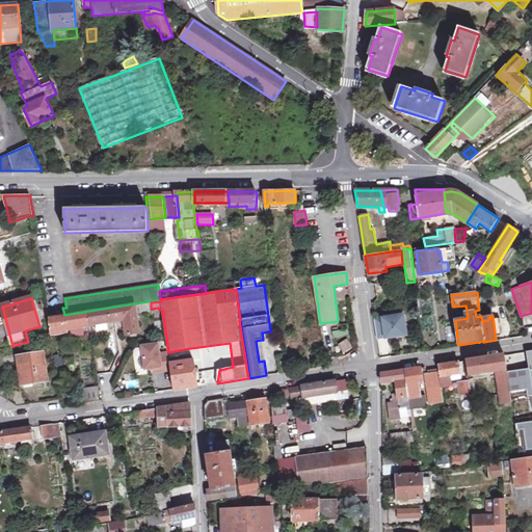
[(135,304),(111,309),(113,320),(126,318),(128,336),(140,334),(135,304)]
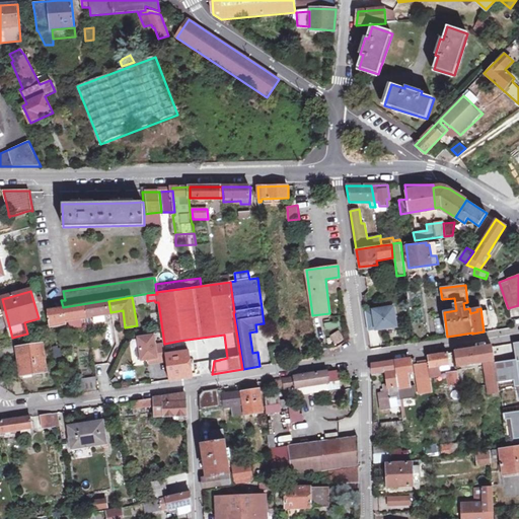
[(85,316),(110,312),(108,301),(83,305),(85,316)]
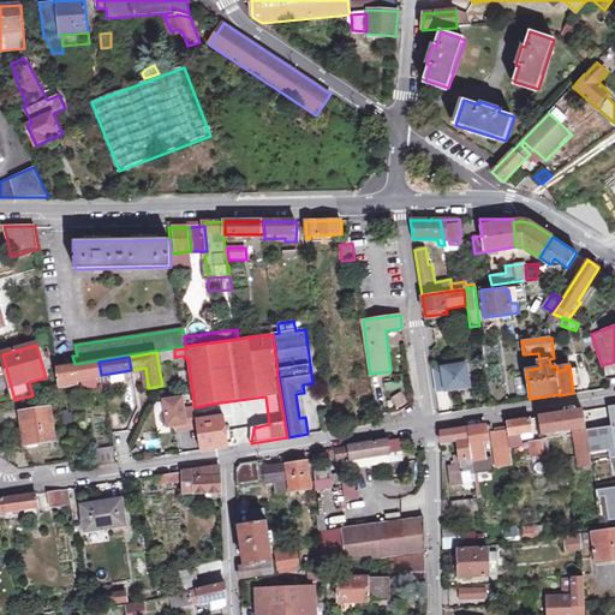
[(101,375),(99,362),(57,368),(59,384),(81,381),(82,388),(95,386),(94,376),(101,375)]
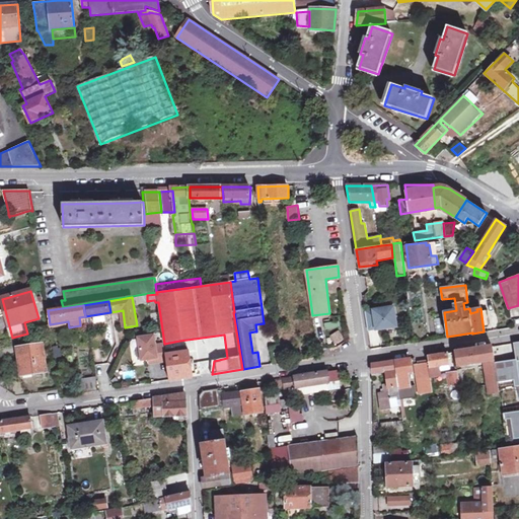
[(394,306),(365,310),(368,329),(376,327),(376,329),(386,327),(396,326),(394,306)]
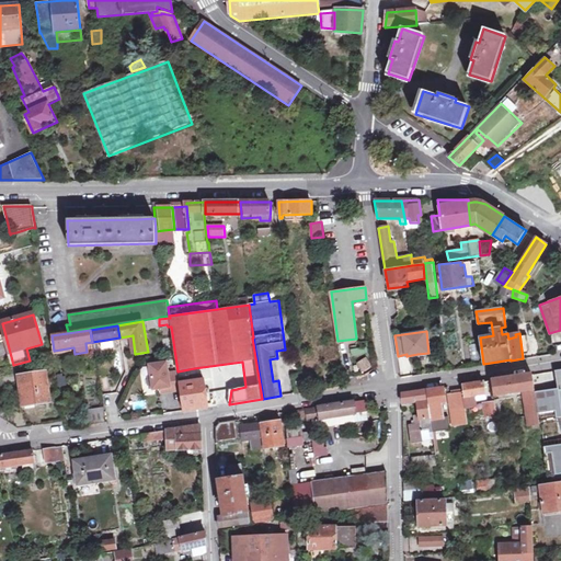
[(367,358),(355,363),(359,373),(370,368),(367,358)]
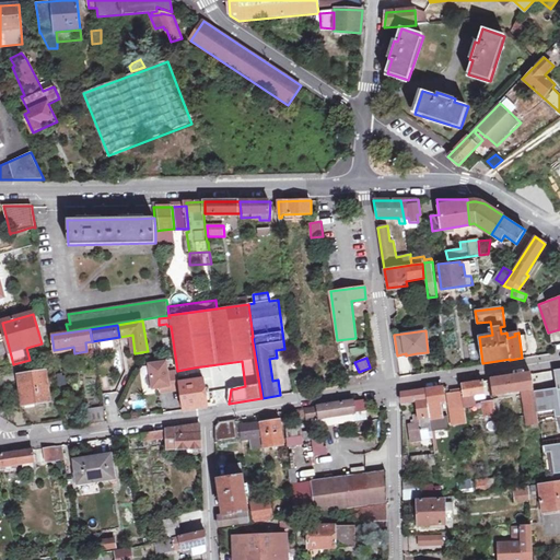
[(148,394),(173,392),(172,371),(166,371),(166,361),(146,363),(148,394)]
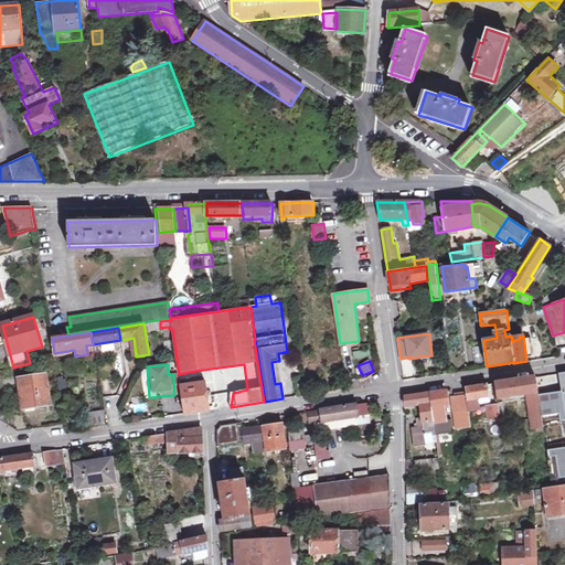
[(195,371),(179,374),(180,381),(193,379),(196,379),(195,371)]
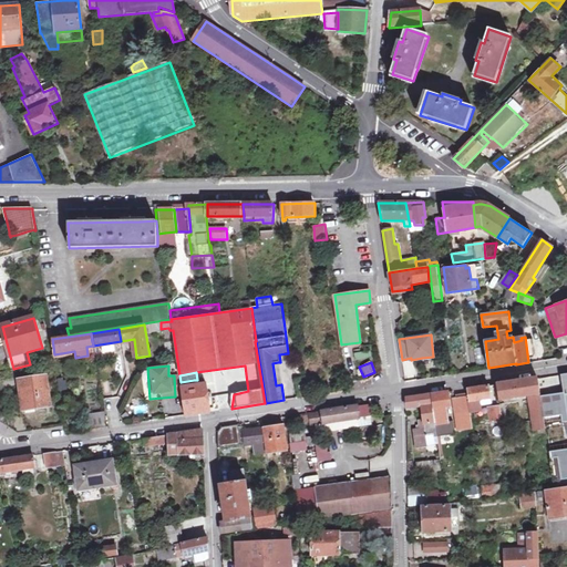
[(566,374),(564,375),(565,383),(563,384),(565,395),(542,399),(545,418),(546,428),(555,480),(566,477),(566,374)]
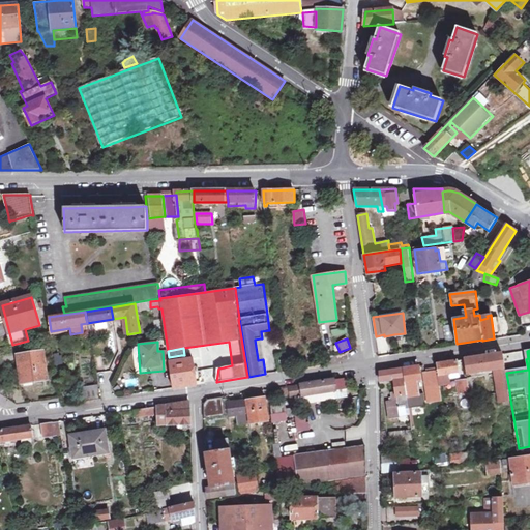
[(21,381),(34,379),(35,381),(46,380),(42,352),(19,355),(21,381)]
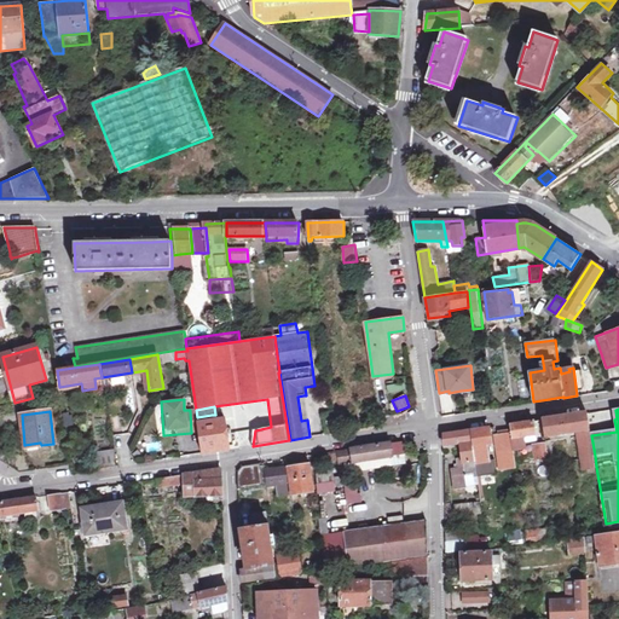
[(599,412),(588,414),(590,431),(590,433),(601,432),(599,412)]
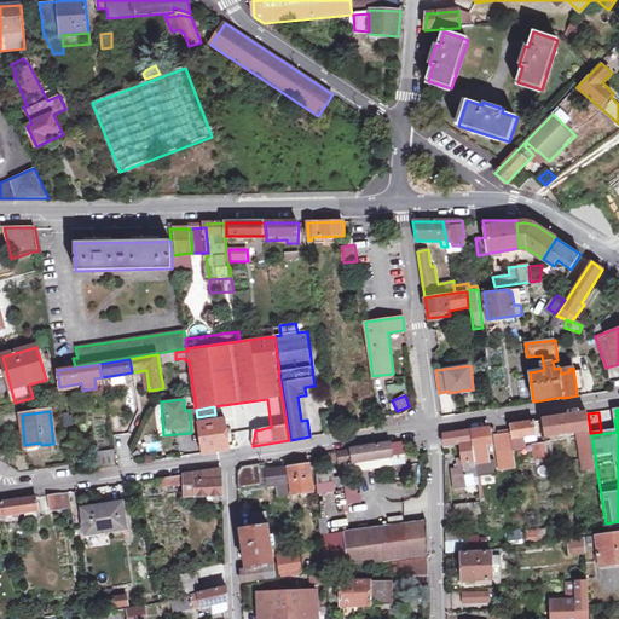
[(65,427),(75,426),(74,417),(70,417),(70,414),(63,415),(65,427)]
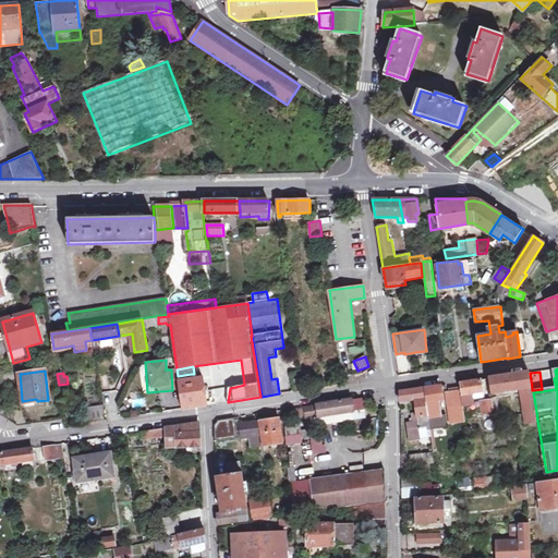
[(201,373),(194,374),(191,374),(192,379),(180,381),(184,409),(209,404),(205,377),(201,373)]
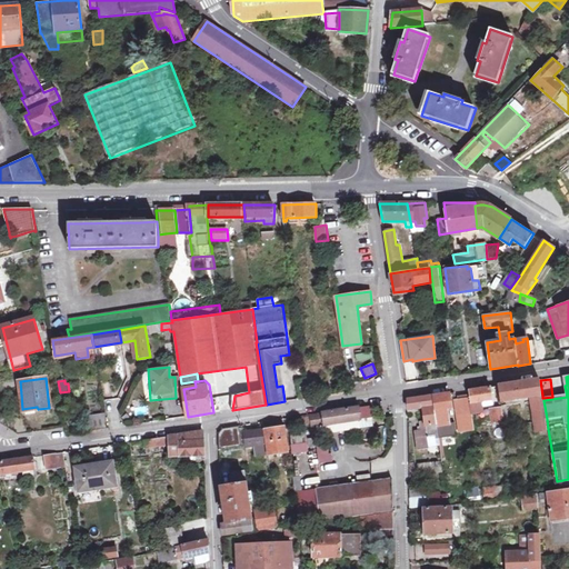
[(297,381),(299,392),(309,390),(308,380),(297,381)]
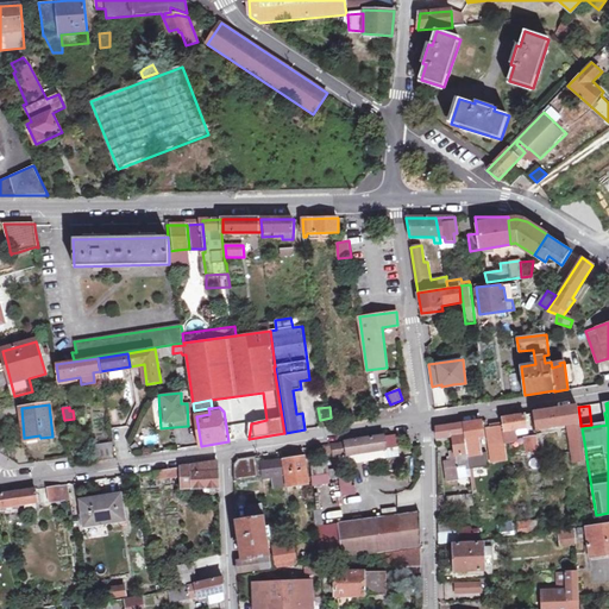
[(578,407),(560,409),(563,426),(569,425),(572,451),(585,449),(582,428),(581,426),(581,424),(578,407)]
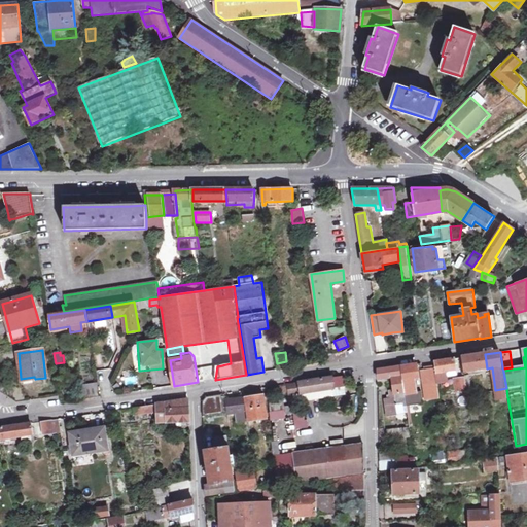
[(464,373),(487,369),(485,354),(481,355),(462,358),(464,373)]
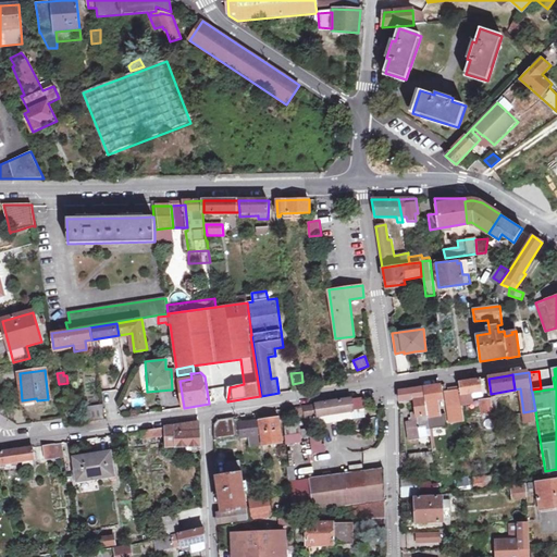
[(448,410),(462,408),(463,417),(471,416),(470,408),(465,405),(472,404),(471,394),(482,392),(480,380),(458,383),(459,391),(453,392),(446,393),(448,410)]
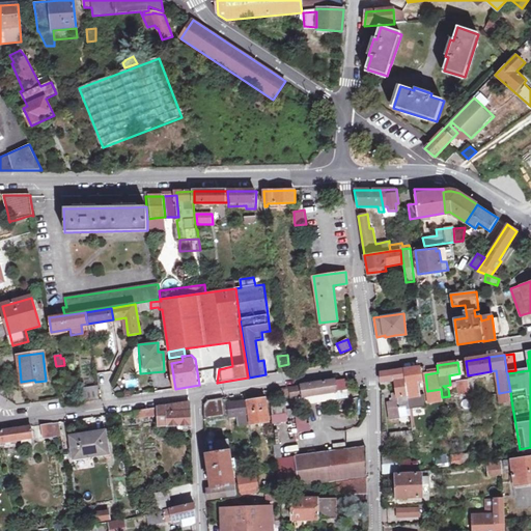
[(288,364),(279,366),(280,372),(289,371),(288,364)]
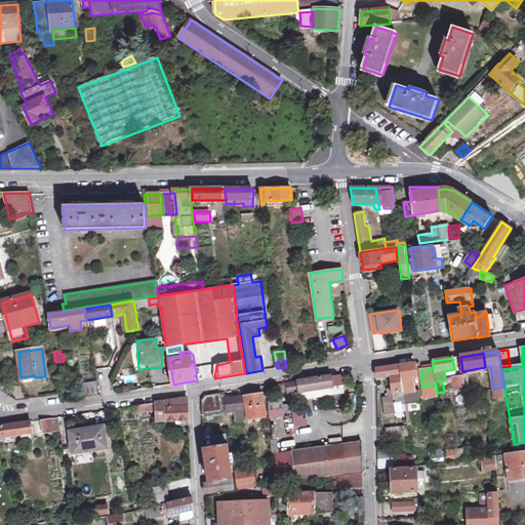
[(386,415),(396,413),(395,407),(405,405),(404,393),(415,391),(413,377),(417,376),(415,363),(376,369),(376,380),(380,380),(379,377),(391,376),(393,389),(390,390),(391,399),(385,400),(386,415)]
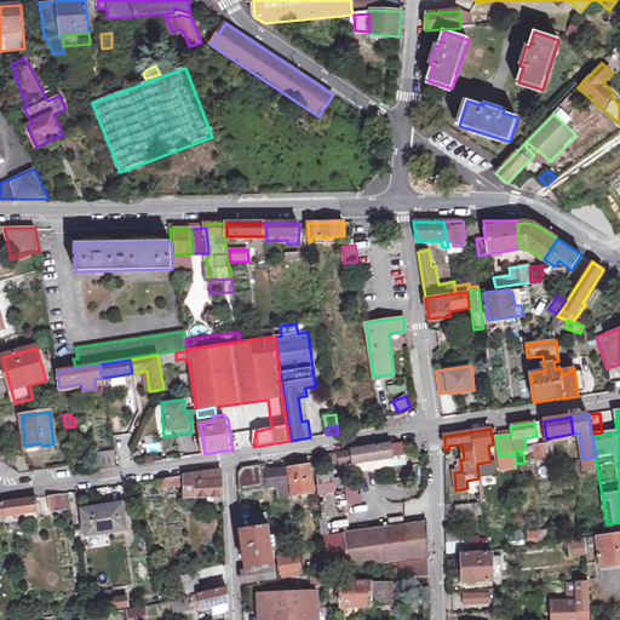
[(356,464),(405,457),(403,442),(390,445),(338,453),(340,466),(354,464),(356,464)]
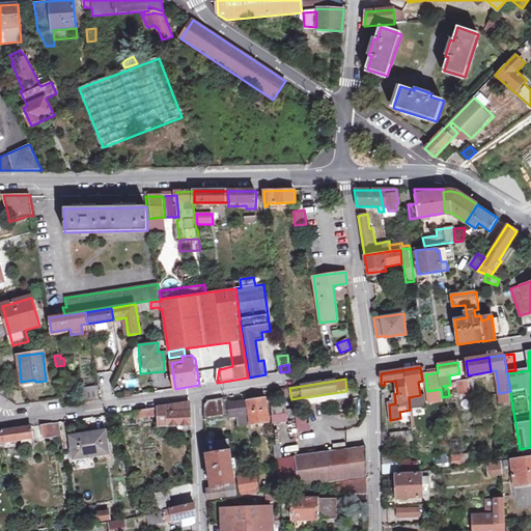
[(459,396),(476,394),(474,379),(469,380),(469,381),(459,383),(458,386),(459,396)]
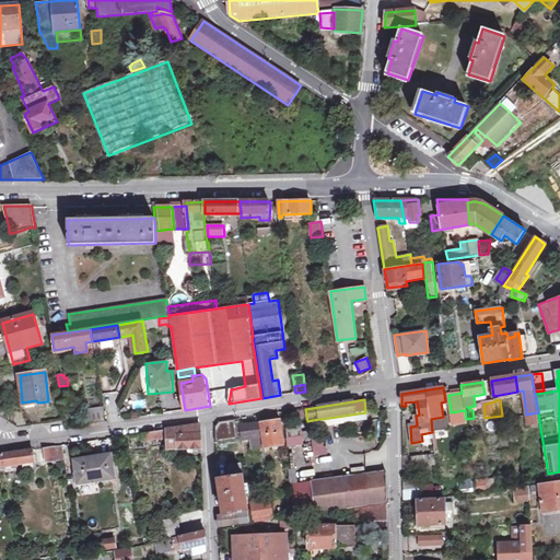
[(106,421),(104,407),(88,410),(90,423),(106,421)]
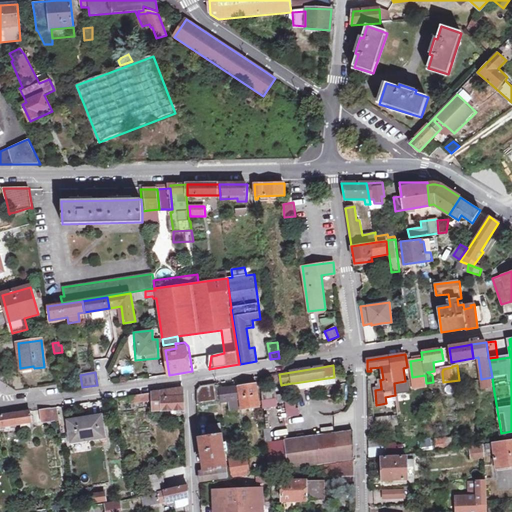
[(336,385),(334,377),(294,383),(295,392),(336,385)]
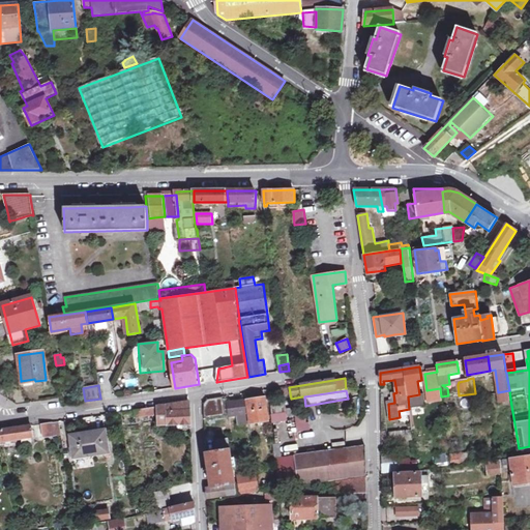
[(490,393),(491,401),(493,410),(503,409),(503,401),(510,400),(509,390),(498,392),(490,393)]
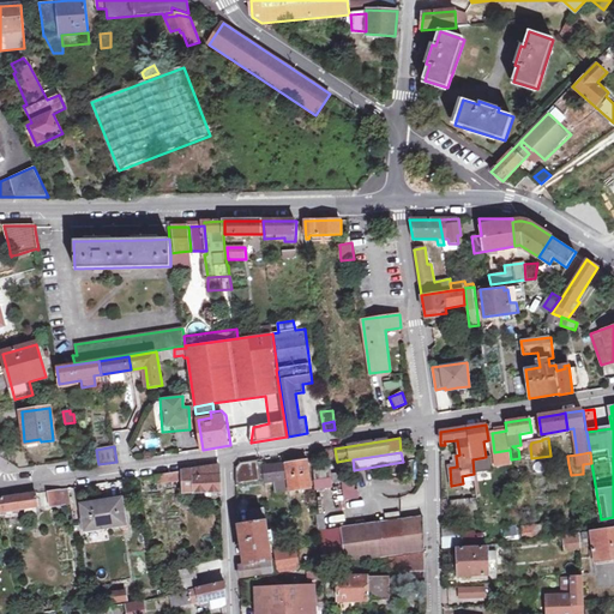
[(569,464),(567,456),(554,458),(548,459),(549,468),(569,464)]
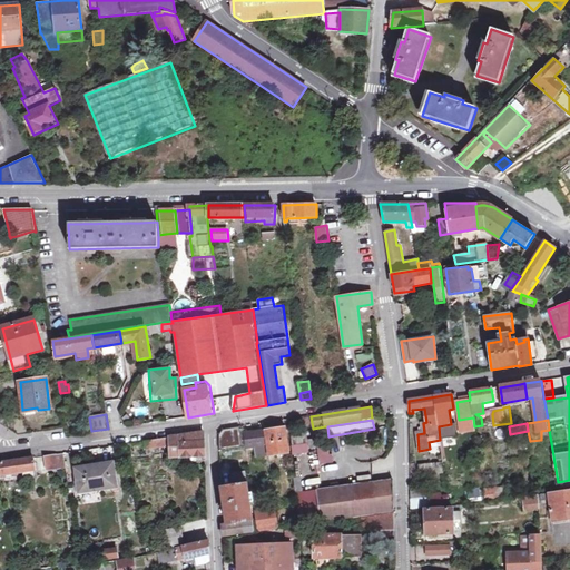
[(243,446),(241,426),(223,429),(218,433),(219,449),(243,446)]
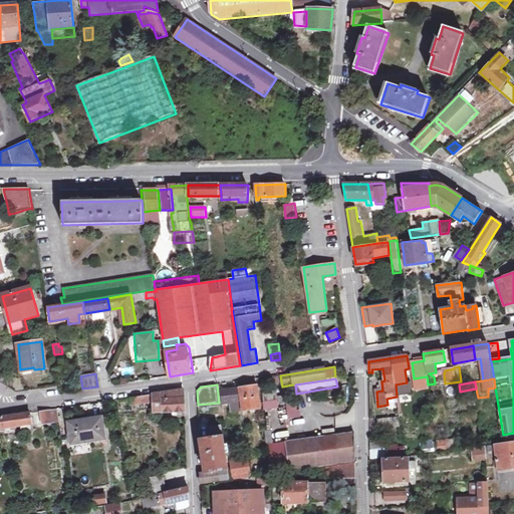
[(240,390),(243,412),(261,409),(258,388),(249,389),(240,390)]
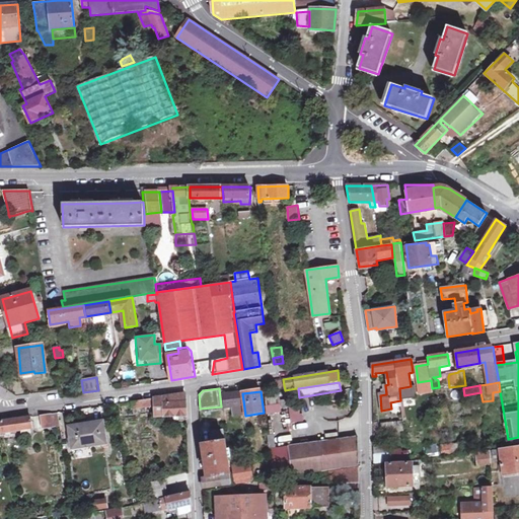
[(223,395),(225,406),(232,405),(234,415),(240,415),(241,425),(245,424),(241,393),(223,395)]
